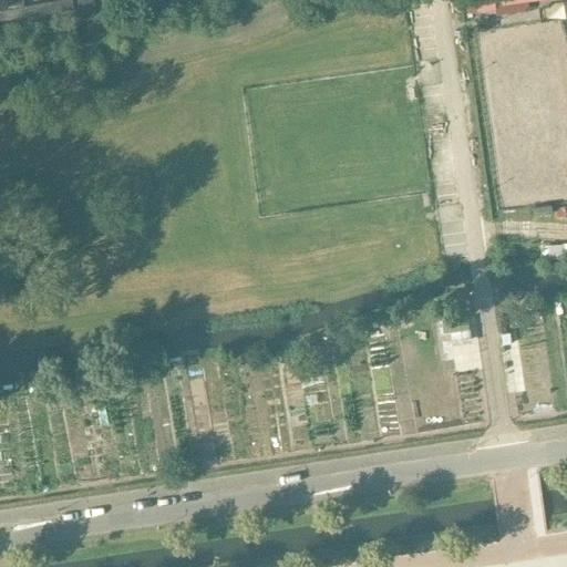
[(59,12),(73,10),(71,0),(64,0),(57,1),(59,12)]
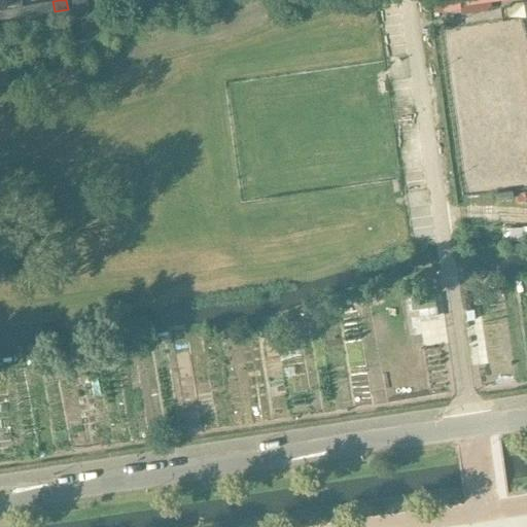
[(89,11),(86,0),(72,0),(74,13),(89,11)]
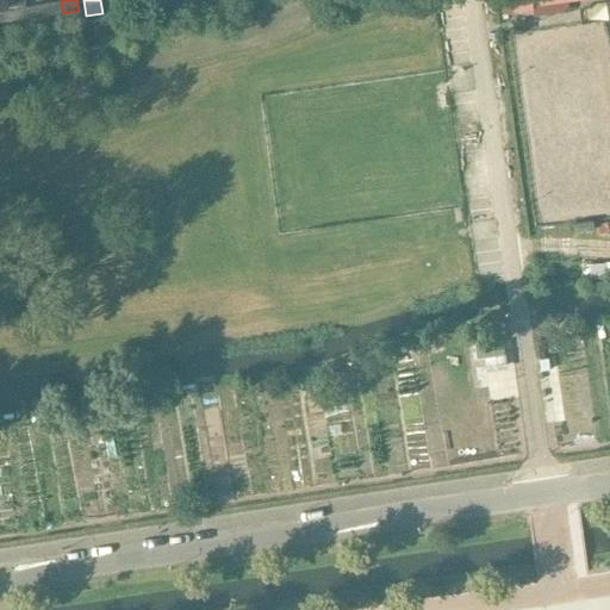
[(123,0),(124,10),(135,8),(134,0),(123,0)]
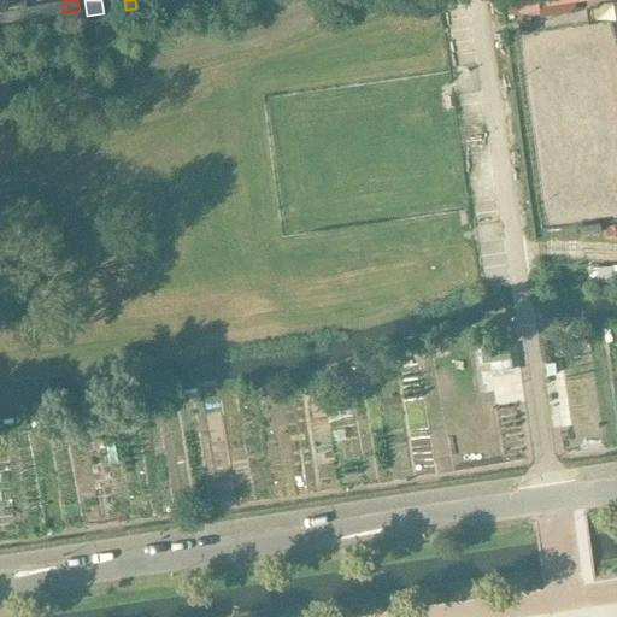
[(507,0),(509,13),(539,10),(538,5),(571,0),(507,0)]
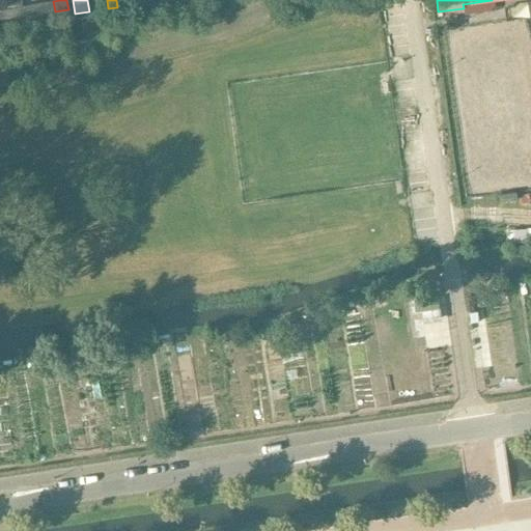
[(32,16),(48,12),(47,2),(30,5),(32,16)]
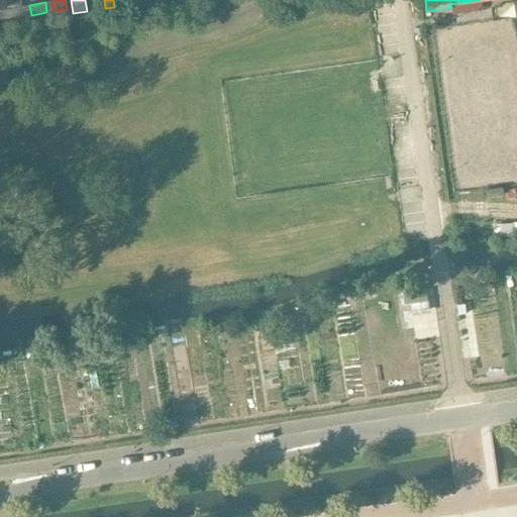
[(8,18),(24,16),(22,6),(7,9),(8,18)]
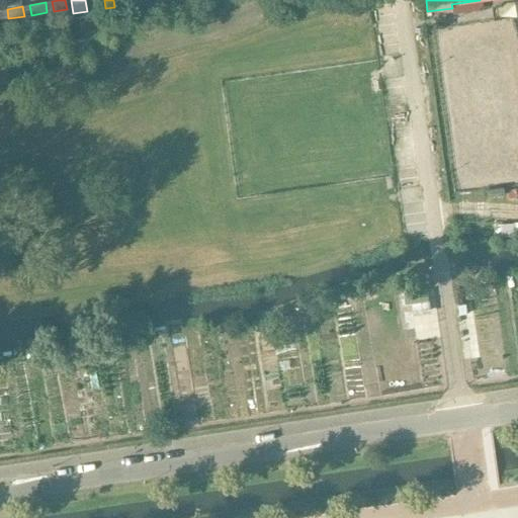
[(517,222),(502,223),(502,238),(517,236),(517,222)]
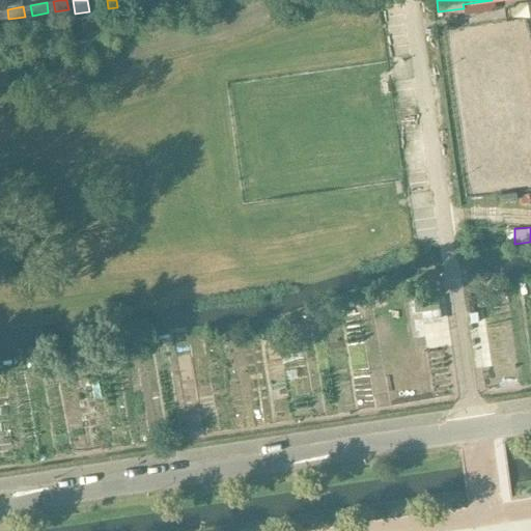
[(438,300),(413,303),(415,313),(439,309),(438,300)]
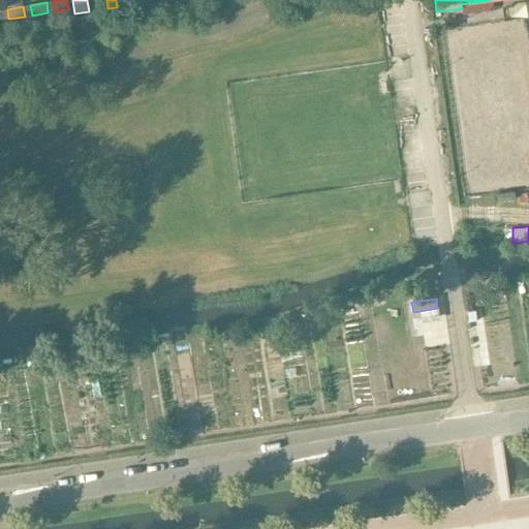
[(475,311),(467,312),(468,322),(476,321),(475,311)]
